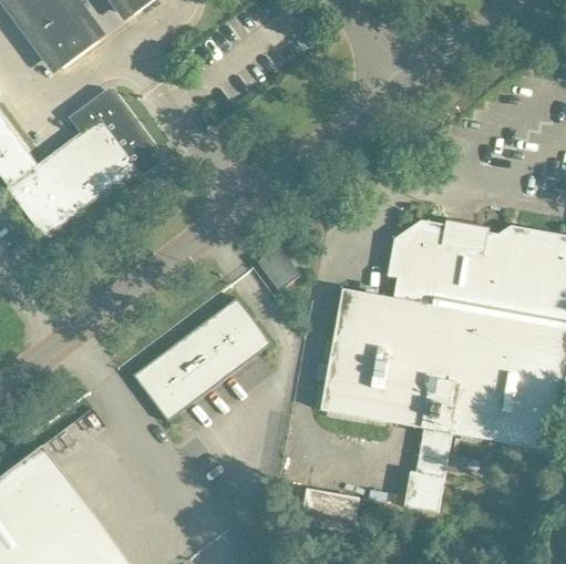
[(11,0),(62,67),(96,40),(67,0),(11,0)]
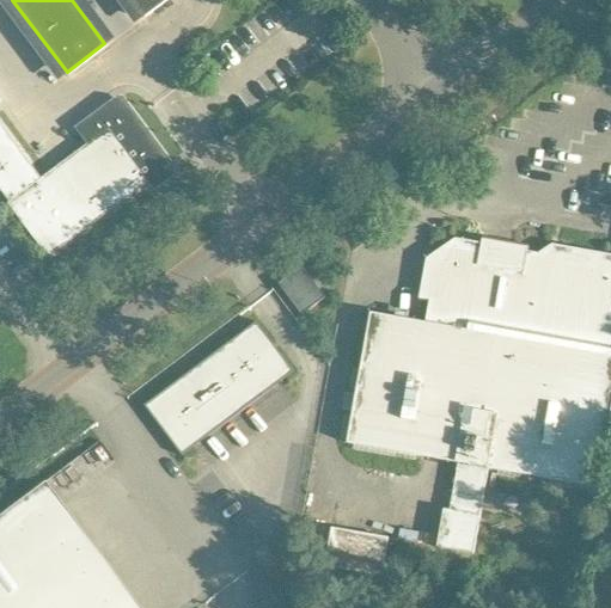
[(132,0),(142,14),(151,8),(162,0),(132,0)]
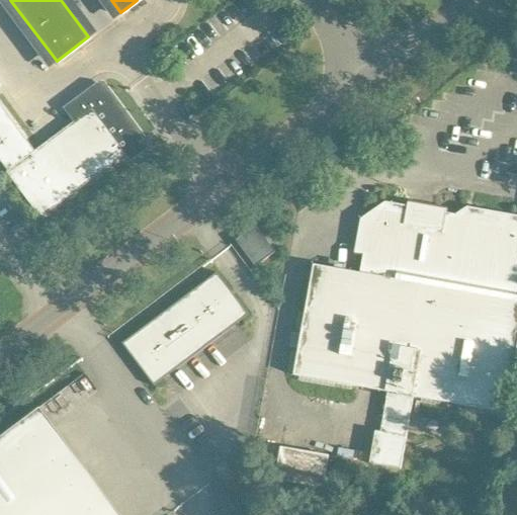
[(0,157),(9,169),(8,170),(40,213),(123,152),(128,159),(147,145),(146,144),(145,145),(140,137),(143,135),(105,84),(97,82),(64,106),(75,120),(34,151),(27,156),(24,151),(30,147),(0,104),(0,157)]
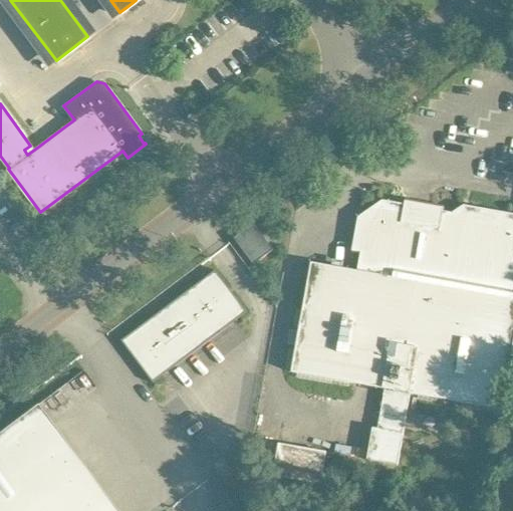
[(512,212),(463,203),(452,211),(438,209),(427,217),(416,215),(408,203),(381,199),(357,215),(351,249),(359,250),(356,269),(310,261),(290,370),(383,387),(376,427),(371,426),(366,458),(397,463),(410,392),(501,409),(512,342),(512,297),(508,297),(510,290),(512,290),(512,212)]
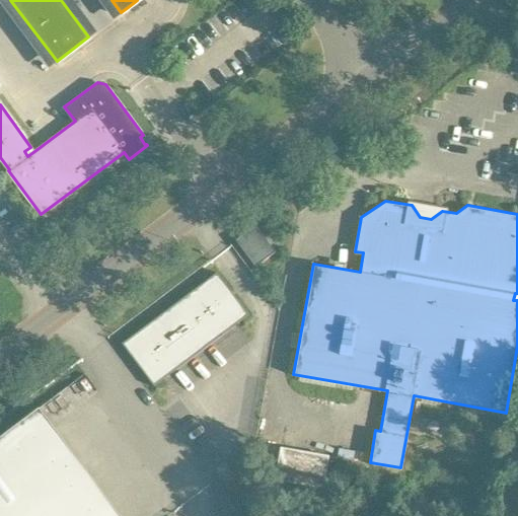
[(275,250),(271,245),(255,224),(235,238),(251,261),(254,266),(275,250)]
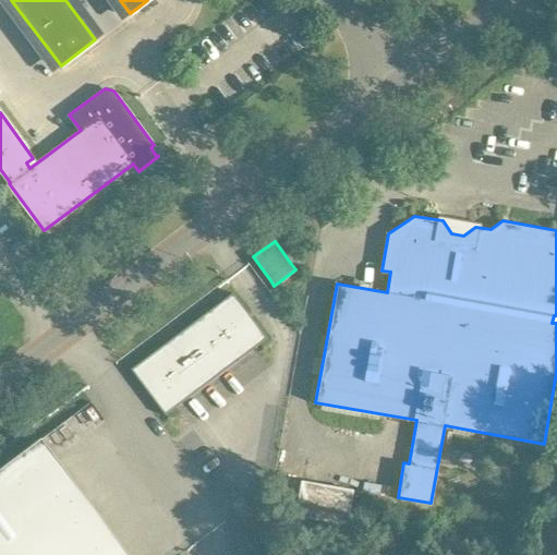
[(131,369),(165,414),(267,337),(233,291),(131,369)]
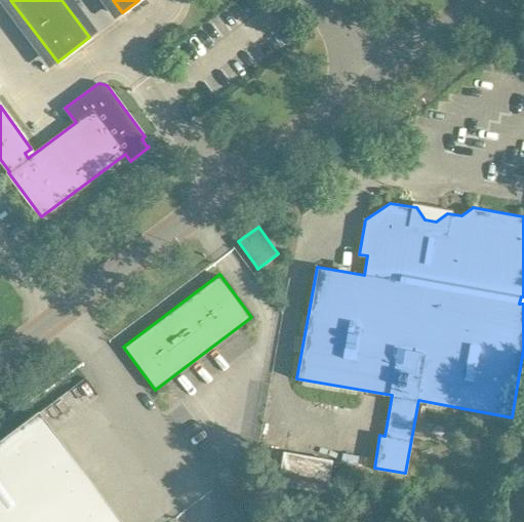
[(0,521),(117,521),(35,412),(0,438),(0,521)]
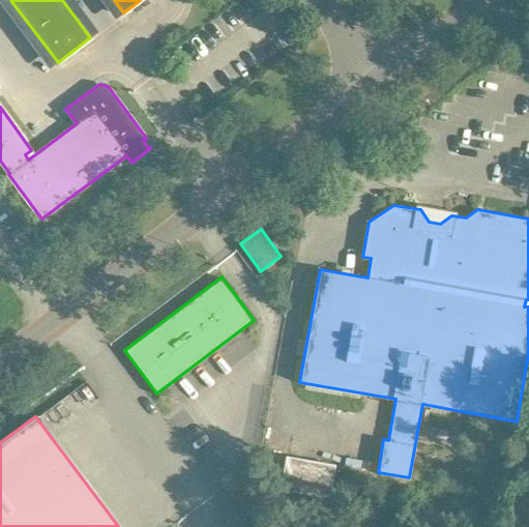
[(288,457),(285,490),(333,493),(335,460),(288,457)]
